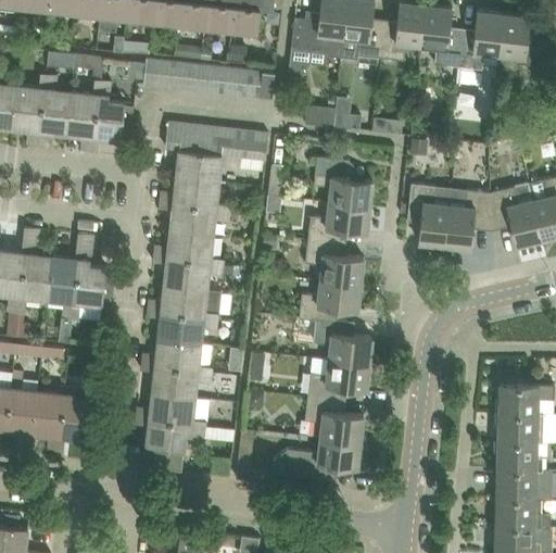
[(22,0),(22,7),(48,10),(48,0),(22,0)]
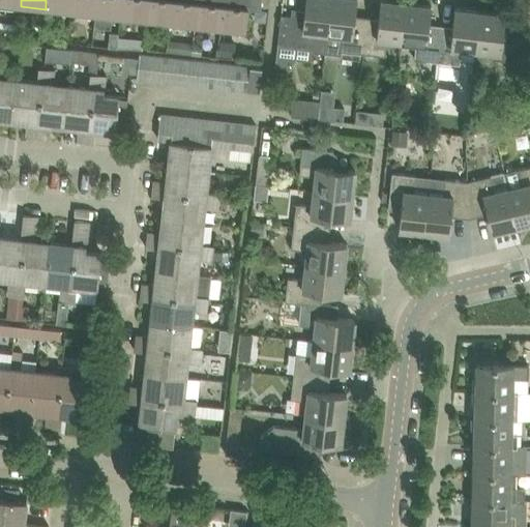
[(46,0),(46,9),(70,11),(70,0),(46,0)]
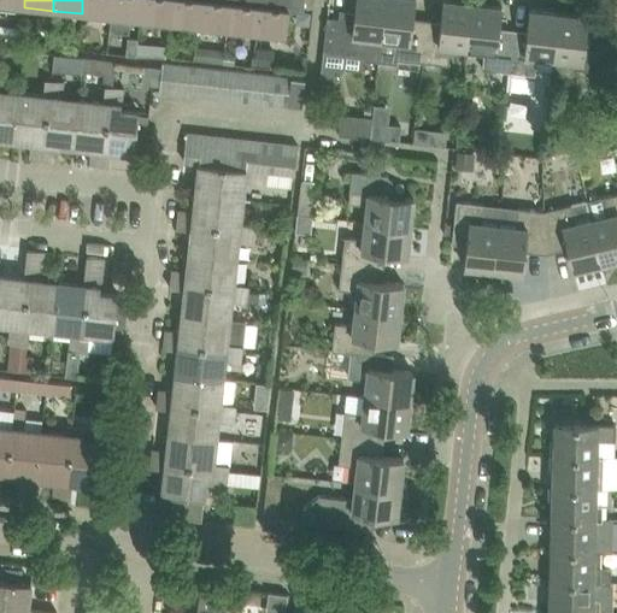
[(82,0),(82,13),(111,17),(112,0),(82,0)]
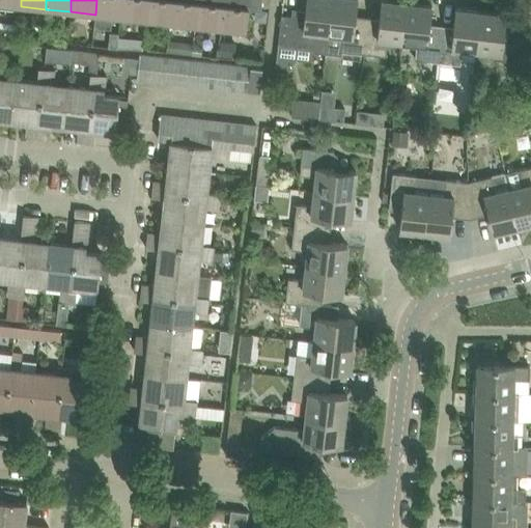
[(96,0),(95,15),(120,18),(121,0),(96,0)]
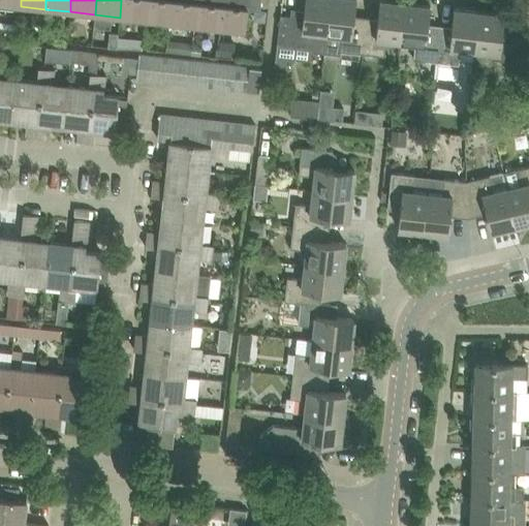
[(121,0),(120,18),(145,20),(147,0),(121,0)]
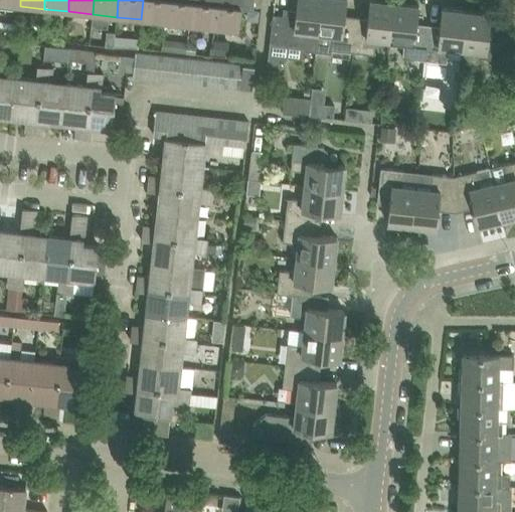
[(143,0),(141,19),(165,22),(167,0),(174,0),(179,0),(143,0)]
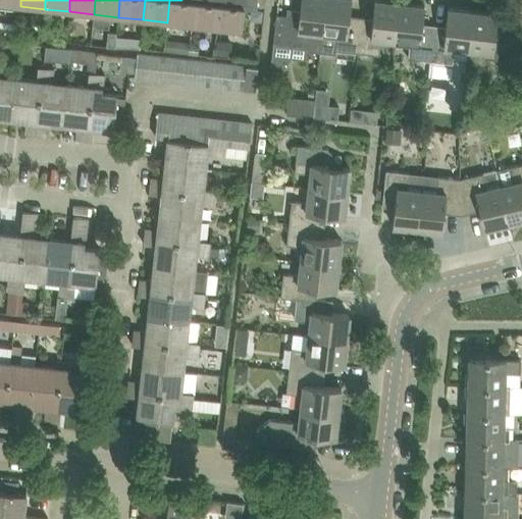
[(169,0),(167,22),(192,26),(195,2),(206,3),(206,0),(181,0),(176,0),(169,0)]
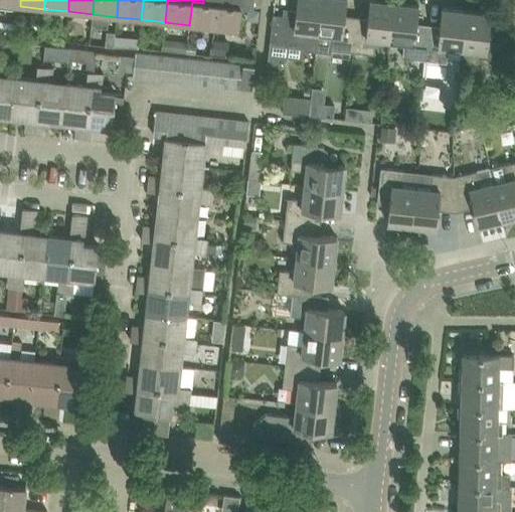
[(189,25),(213,27),(216,5),(227,6),(228,0),(203,0),(203,3),(192,2),(189,25)]
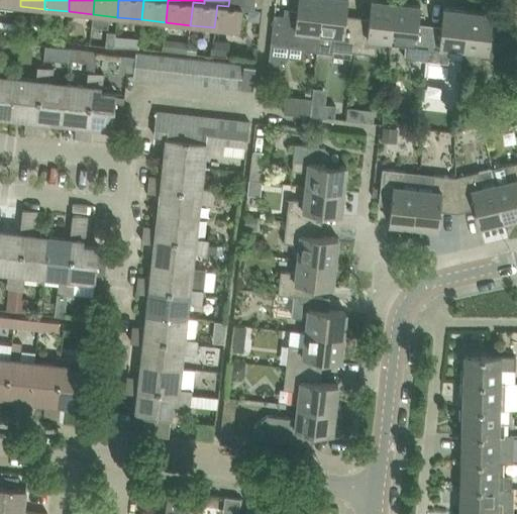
[(217,5),(214,27),(239,30),(241,8),(263,10),(263,0),(229,0),(228,6),(217,5)]
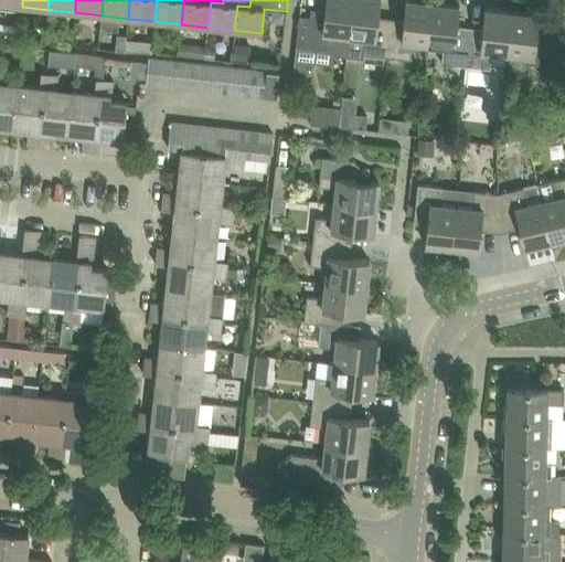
[(333,59),(347,60),(353,0),(326,0),(324,13),(323,21),(310,19),(299,18),(296,49),(294,75),(307,76),(317,61),(332,63),(333,59)]
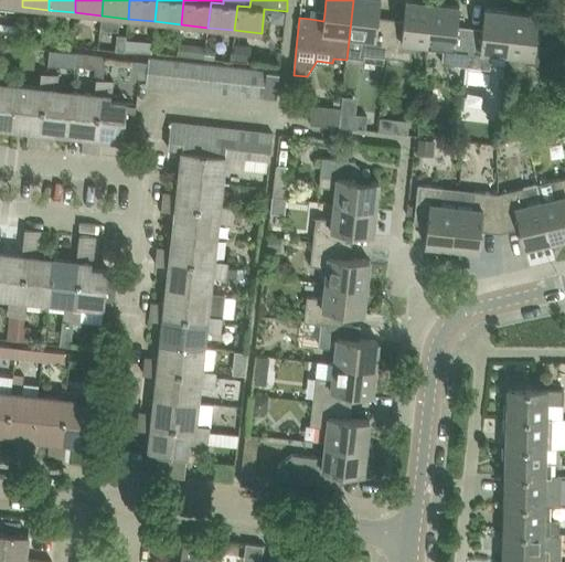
[(363,56),(387,60),(391,28),(377,27),(381,0),(353,0),(347,60),(362,62),(363,56)]
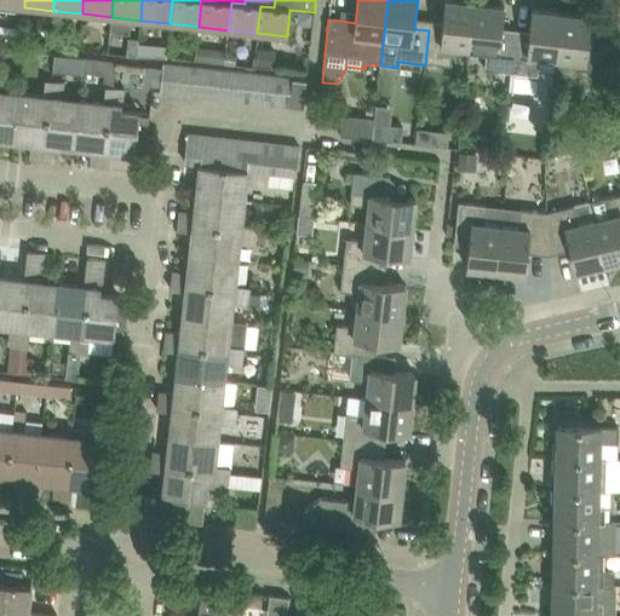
[(453,49),(470,51),(475,6),(446,3),(442,33),(429,30),(425,65),(451,68),(453,49)]
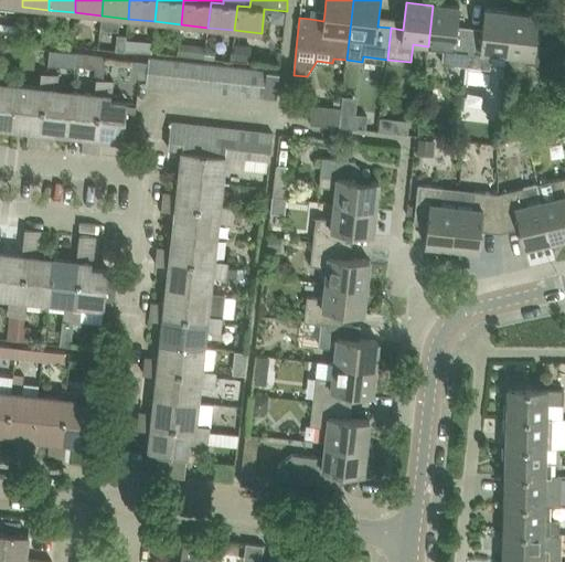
[(441,65),(466,69),(469,38),(457,35),(460,9),(433,6),(428,46),(444,48),(441,65)]
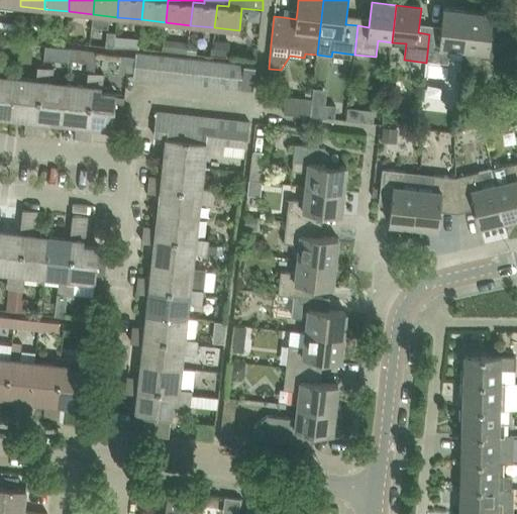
[(429,34),(426,63),(448,65),(449,49),(463,50),(469,13),(443,11),(441,28),(440,35),(429,34)]
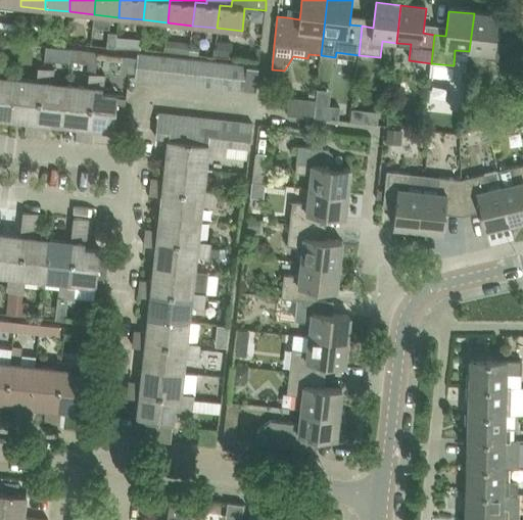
[(474,13),(468,67),(472,67),(472,64),(484,66),(488,61),(513,64),(515,47),(495,45),(498,16),(474,13)]
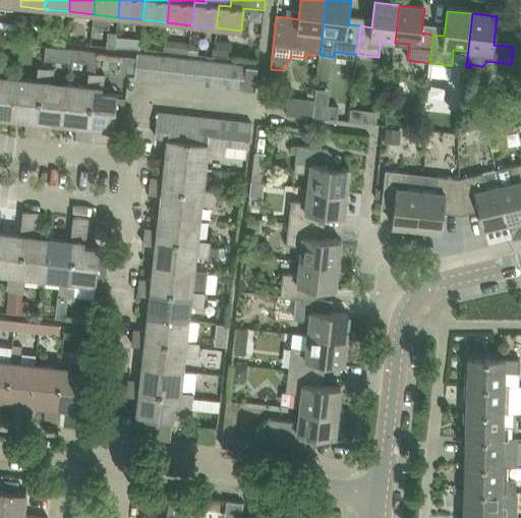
[(108,35),(106,50),(115,51),(116,36),(108,35)]
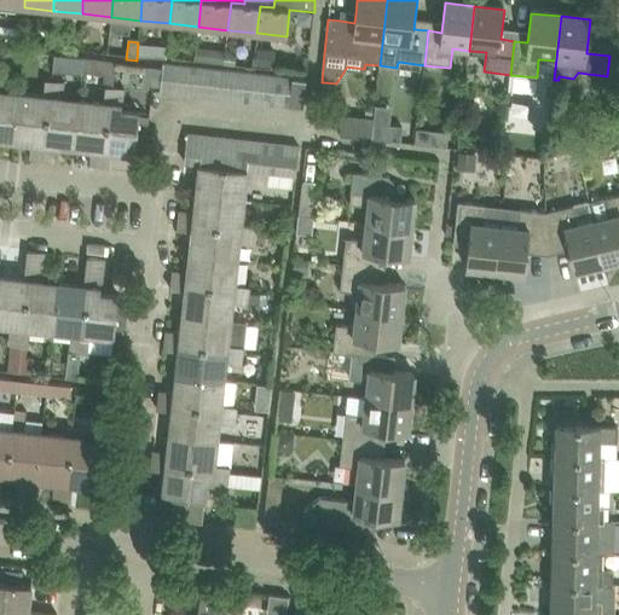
[(208,52),(207,65),(224,68),(225,53),(208,52)]
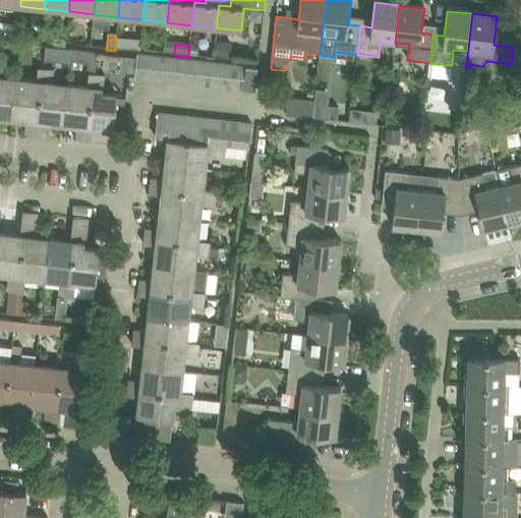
[(217,47),(216,57),(226,58),(229,56),(230,51),(225,45),(219,45),(217,47)]
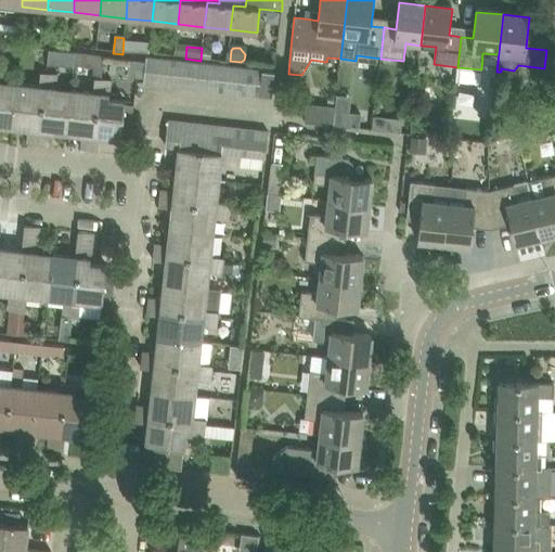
[(202,51),(201,61),(210,62),(211,52),(202,51)]
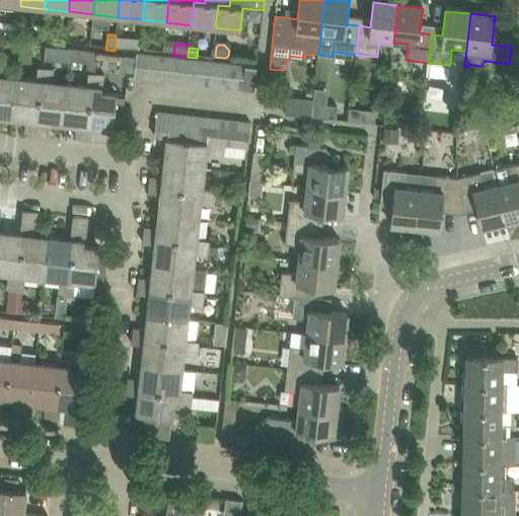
[(46,50),(45,62),(54,63),(55,51),(46,50)]
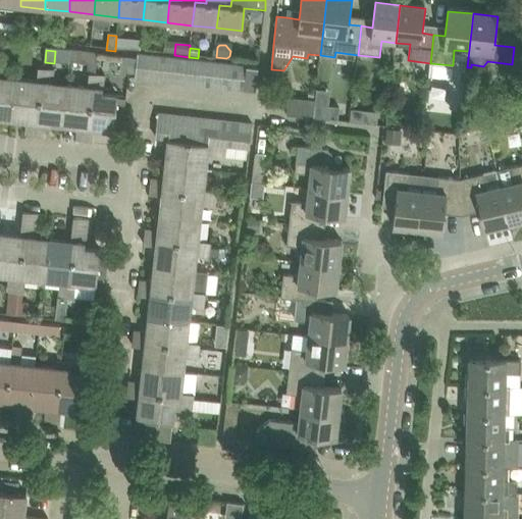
[(135,80),(147,81),(150,57),(138,55),(135,80)]
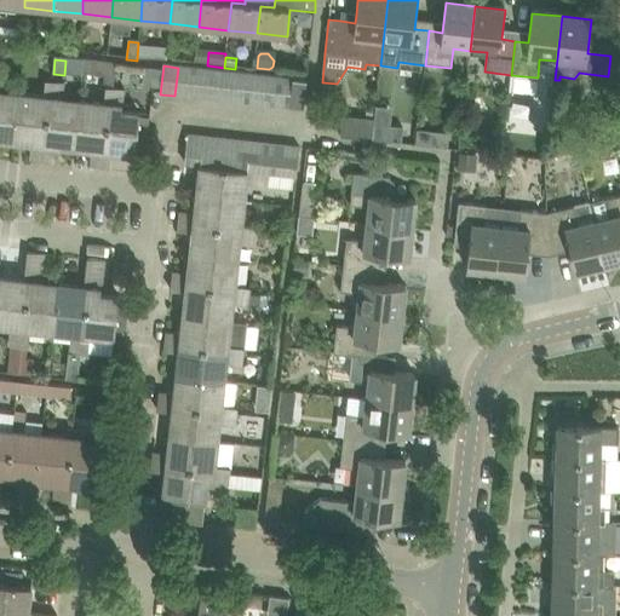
[(174,96),(189,97),(193,69),(178,68),(174,96)]
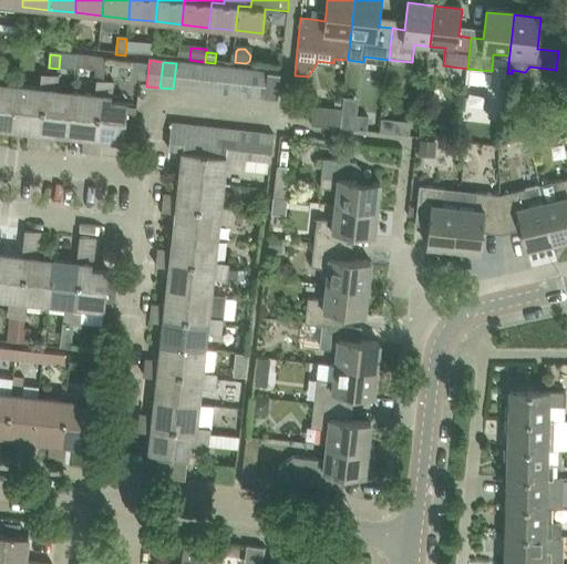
[(176,63),(173,89),(186,91),(188,64),(176,63)]
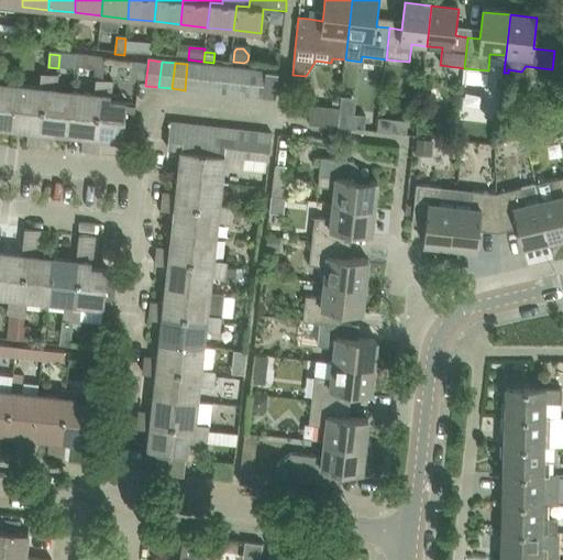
[(187,64),(185,90),(198,91),(200,66),(187,64)]
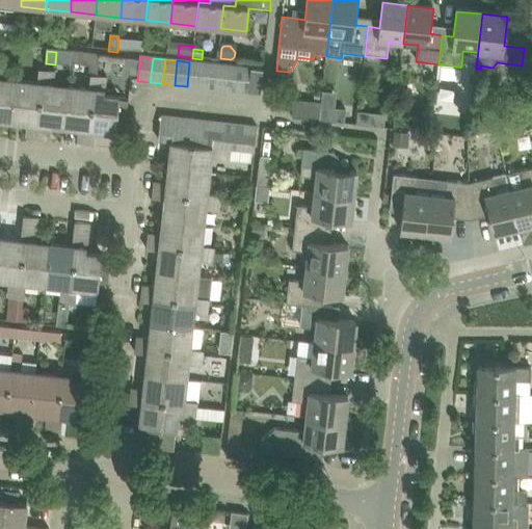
[(189,62),(187,86),(198,87),(202,63),(189,62)]
